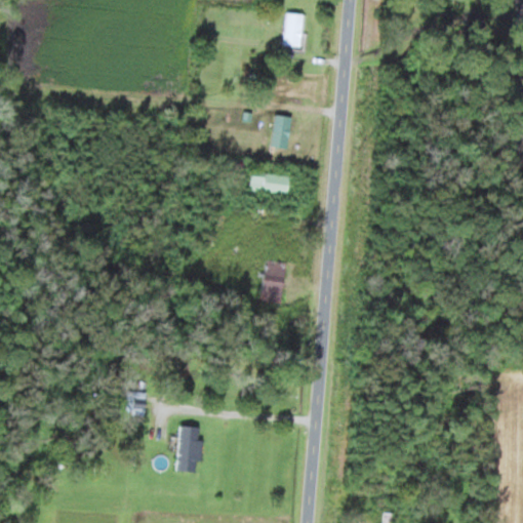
[(283,45),(300,47),(305,14),(286,12),(283,45)]
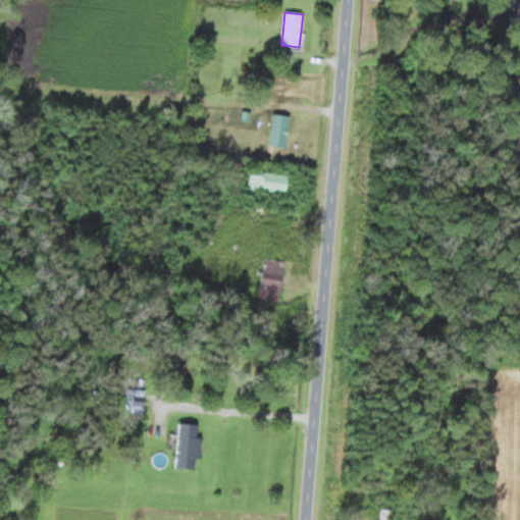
[(292,117),(274,114),(267,145),(284,149),(292,117)]
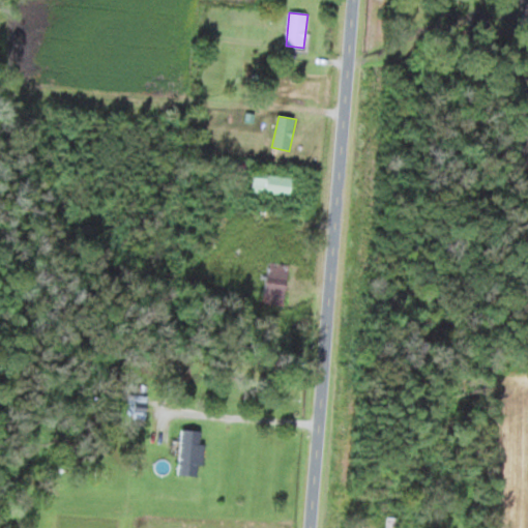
[(291,196),(293,177),(253,174),(252,194),(291,196)]
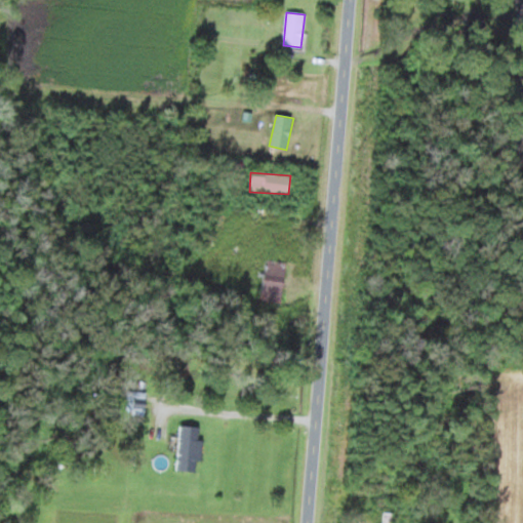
[(285,300),(282,262),(263,263),(266,302),(285,300)]
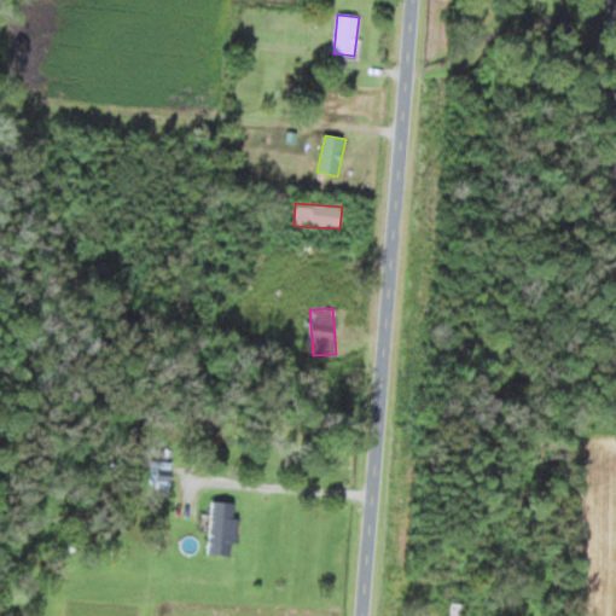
[(170,482),(170,460),(150,460),(150,482),(170,482)]
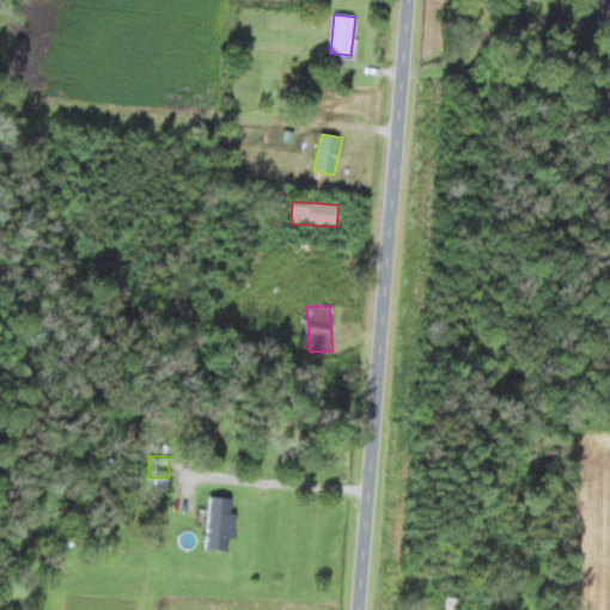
[(235,498),(207,496),(206,550),(233,550),(235,498)]
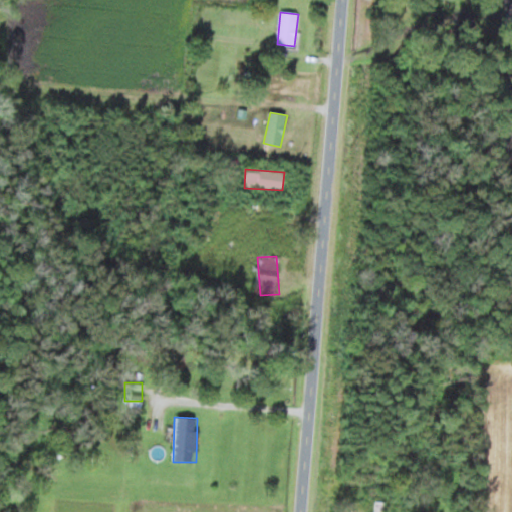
[(381,511),(381,502),(373,502),(373,511),(381,511)]
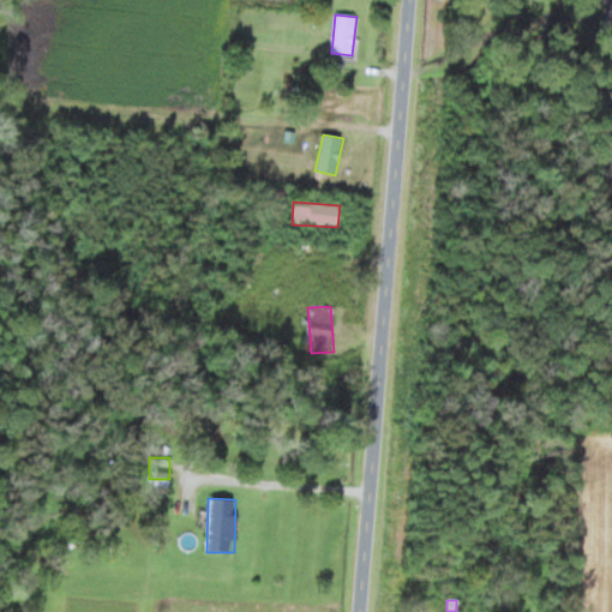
All buildings are outlined.
